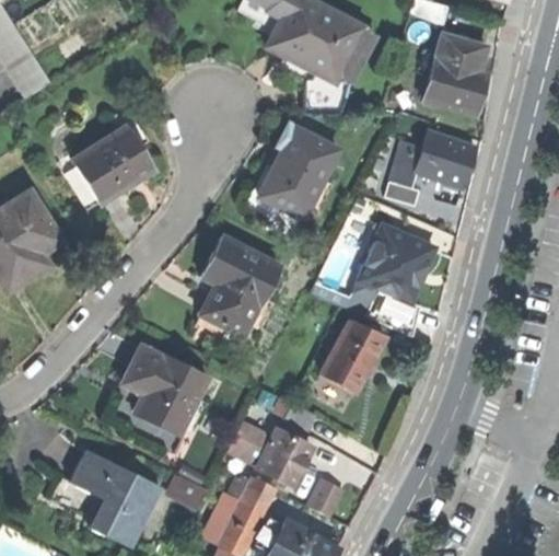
[(0,56),(3,61),(28,46),(1,0),(0,0),(0,56)]
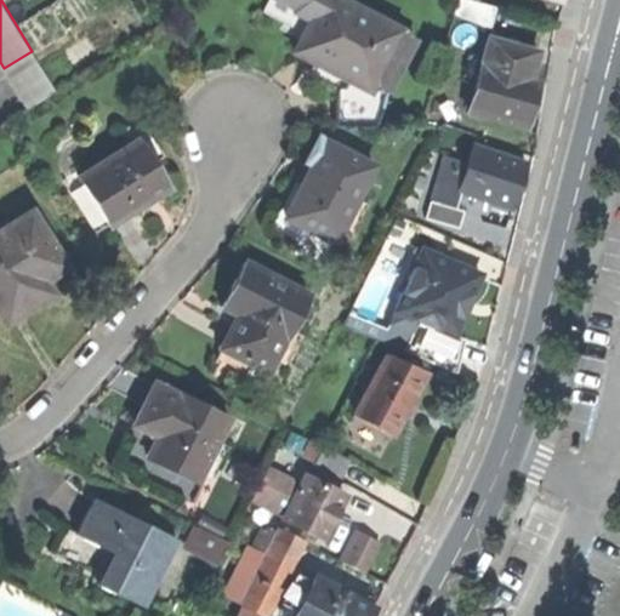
[(317,0),(295,49),(305,53),(317,58),(336,68),(340,60),(390,83),(414,32),(400,26),(402,23),(353,0),(317,0)]
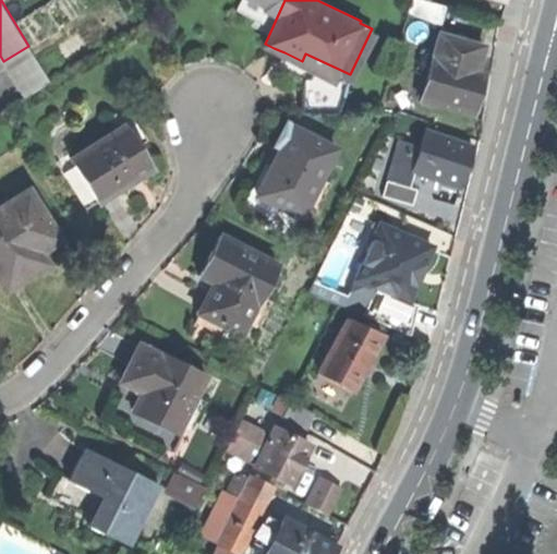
[(426,0),(423,15),(439,20),(445,2),(436,0),(426,0)]
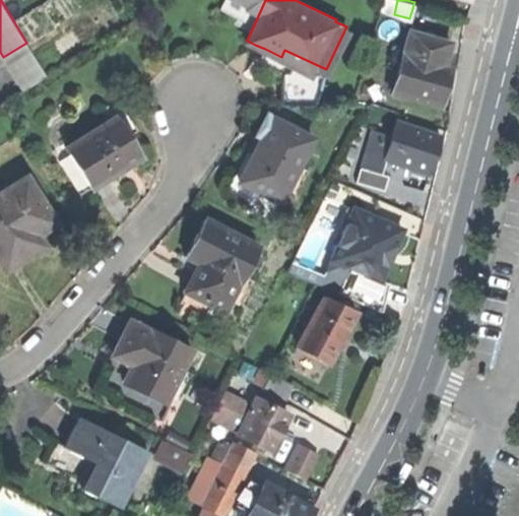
[(392,90),(441,104),(448,78),(451,65),(443,63),(449,39),(409,28),(392,90)]
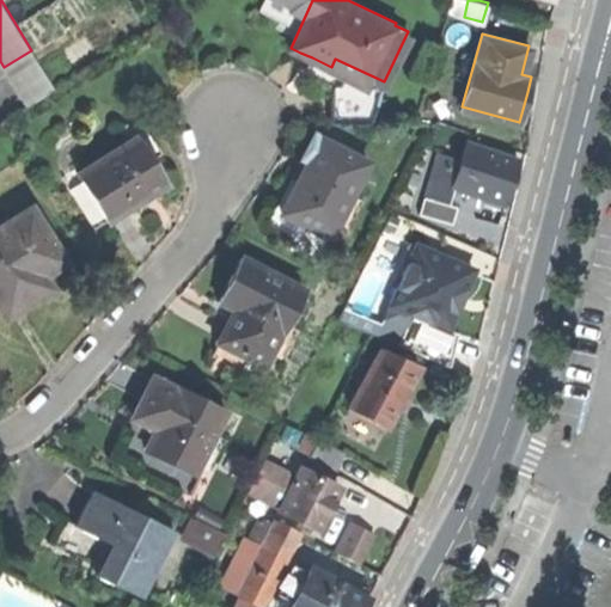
[(4,67),(7,73),(35,56),(31,50),(4,67)]
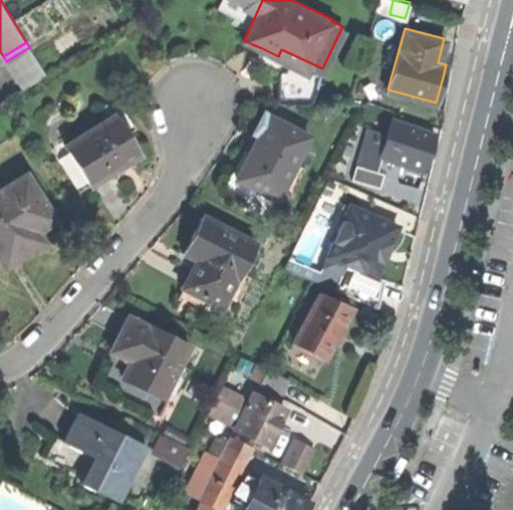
[(29,47),(6,61),(22,87),(45,72),(29,47)]
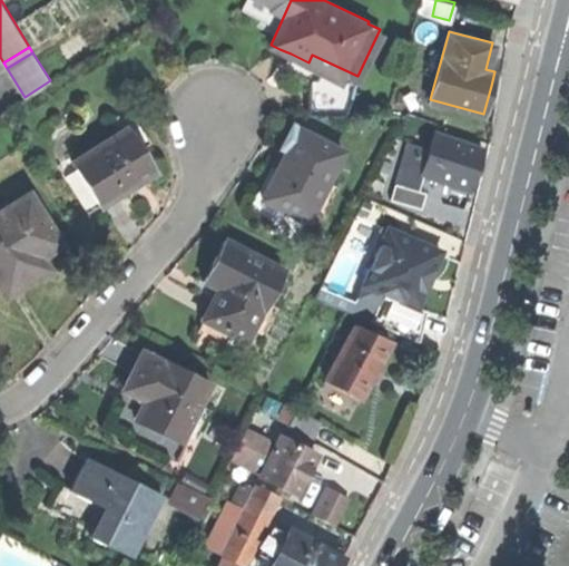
[(355,80),(357,76),(312,55),(308,62),(291,54),(287,59),(290,69),(310,78),(307,110),(347,111),(360,81),(355,80)]
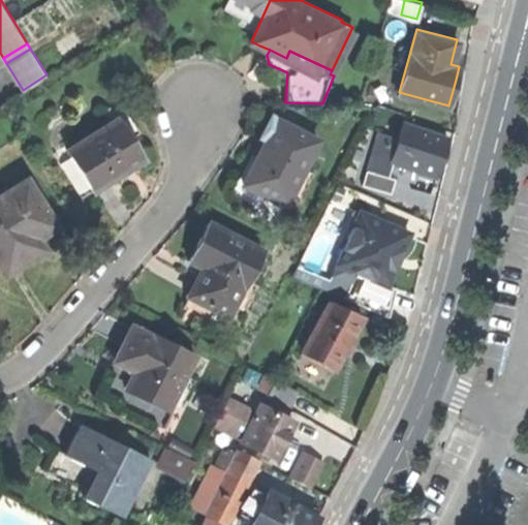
[(237,193),(278,215),(318,139),(272,115),(261,134),(267,137),(254,159),(237,193)]
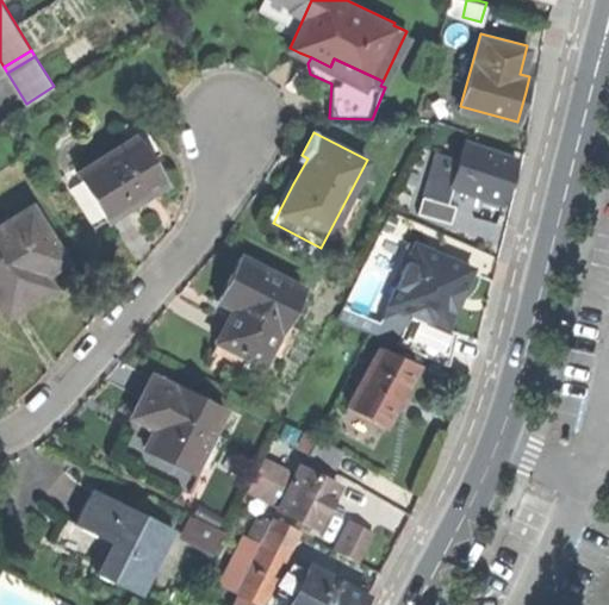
[(76,172),(105,216),(106,218),(128,205),(143,194),(138,186),(160,173),(135,133),(76,172)]
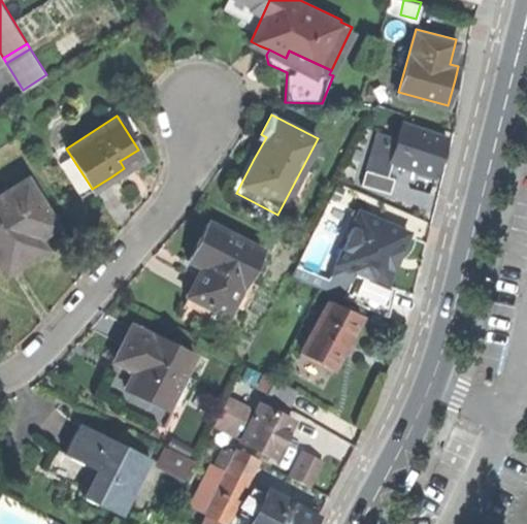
[(391,158),(434,172),(440,154),(447,136),(402,122),(398,135),(391,158)]
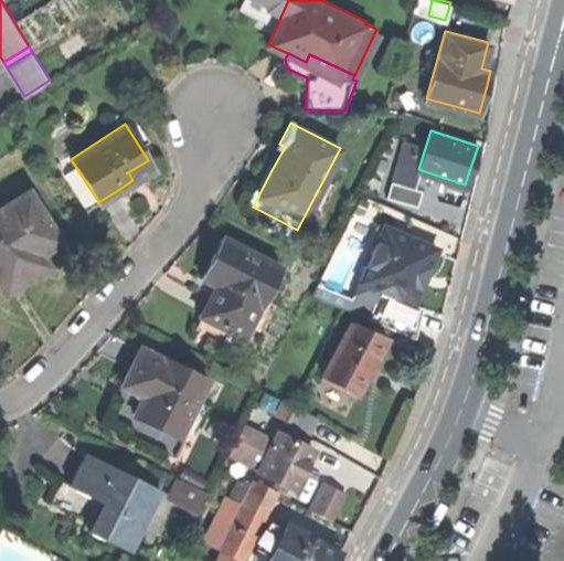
[(411,192),(418,169),(426,145),(405,138),(390,186),(411,192)]
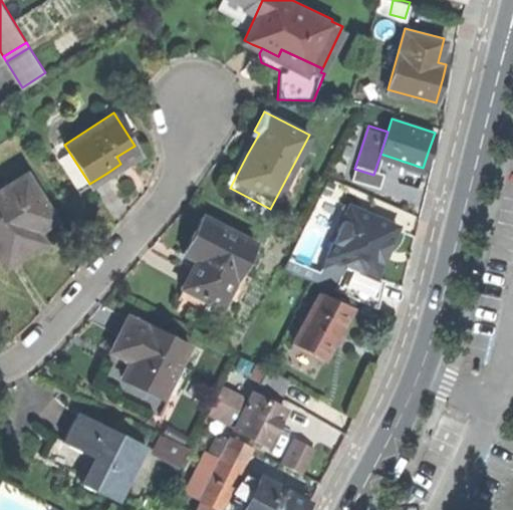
[(79,188),(88,182),(64,145),(61,140),(52,145),(79,188)]
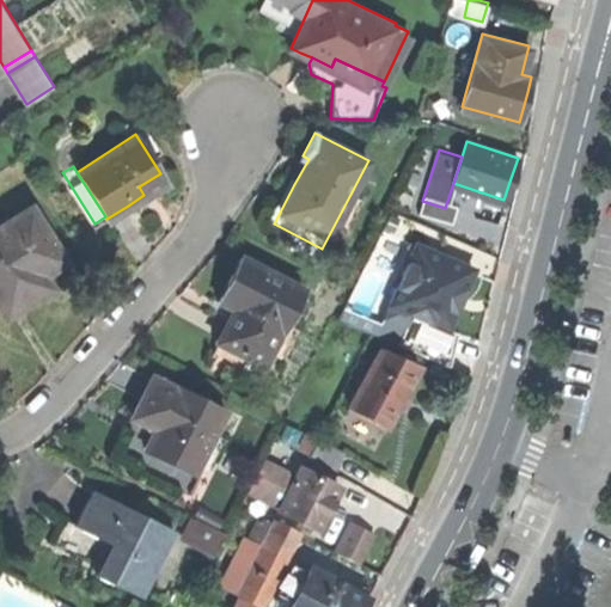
[(445,208),(422,201),(416,218),(448,228),(454,212),(445,208)]
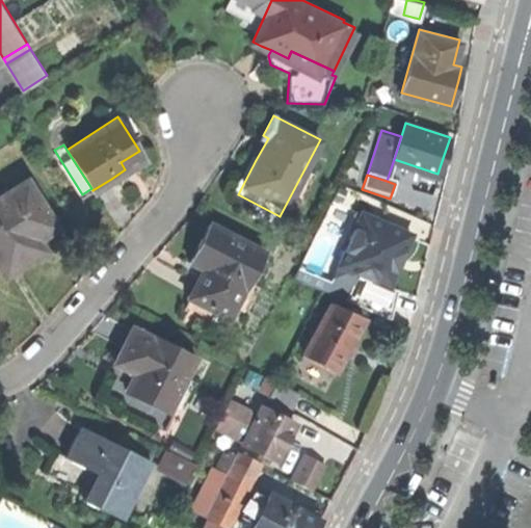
[(0,268),(3,274),(26,260),(45,248),(37,236),(55,225),(26,179),(0,194),(0,268)]
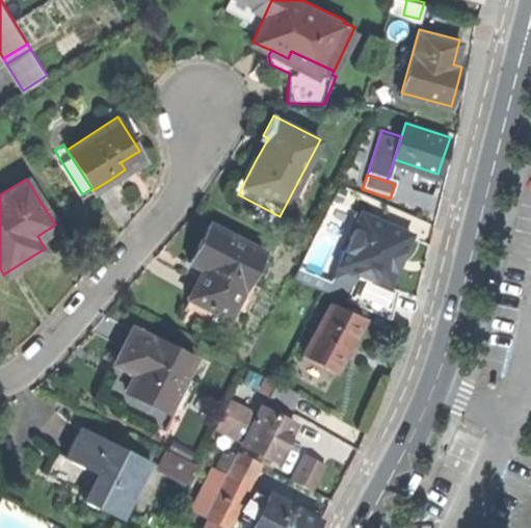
[(361,273),(397,287),(398,284),(407,259),(420,227),(366,206),(342,266),(361,273)]
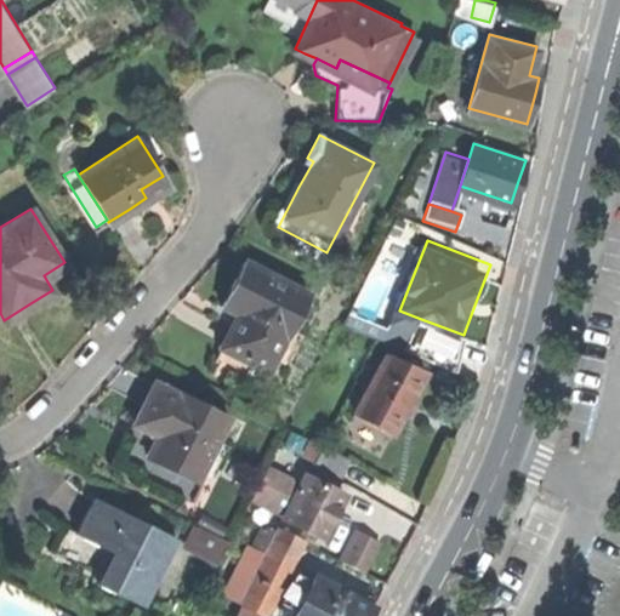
[(221,343),(268,368),(308,289),(244,257),(234,278),(222,302),(238,309),(221,343)]
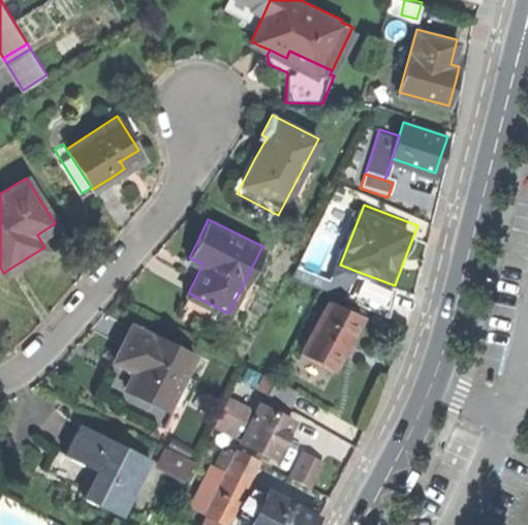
[(330,285),(349,295),(359,272),(340,265),(330,285)]
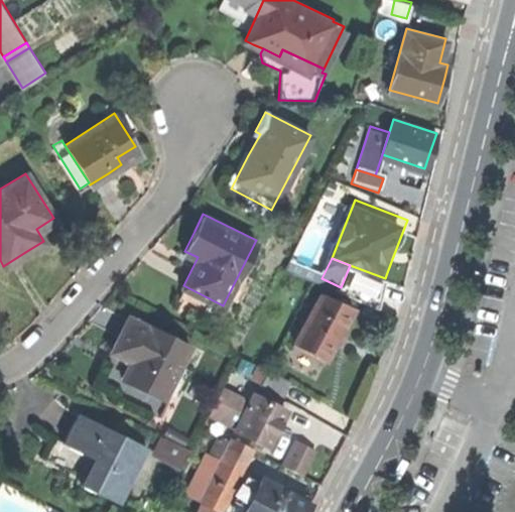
[(390,275),(386,275),(385,278),(350,265),(341,287),(385,304),(390,275)]
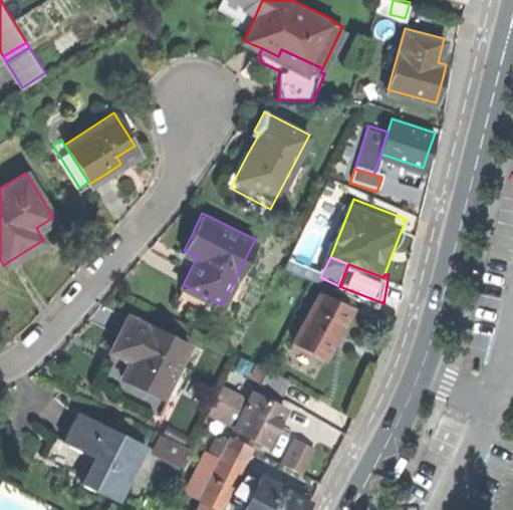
[(293,338),(325,355),(339,329),(353,304),(311,287),(309,292),(317,296),(293,338)]
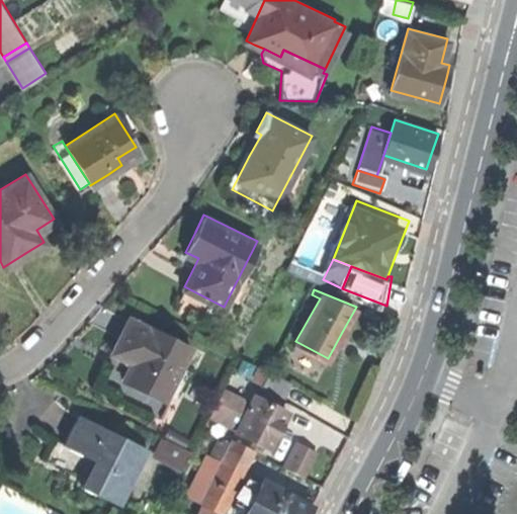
[(122,379),(164,400),(191,346),(151,326),(150,327),(130,317),(121,334),(112,351),(132,361),(122,379)]
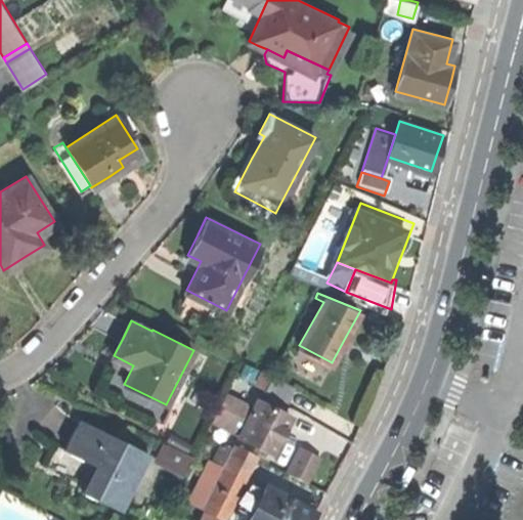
[(264,388),(286,400),(294,385),(272,373),(264,388)]
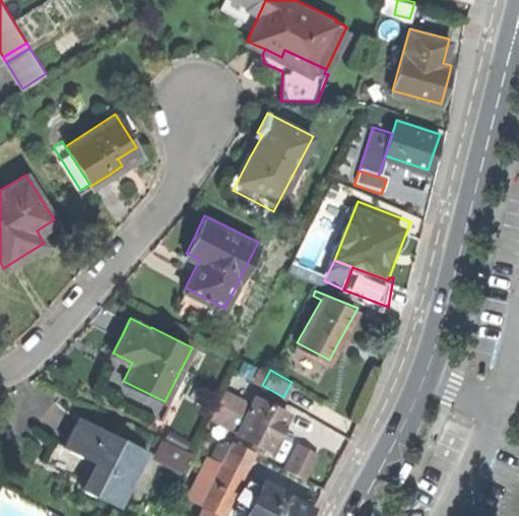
[(212,411),(241,429),(253,404),(224,388),(212,411)]
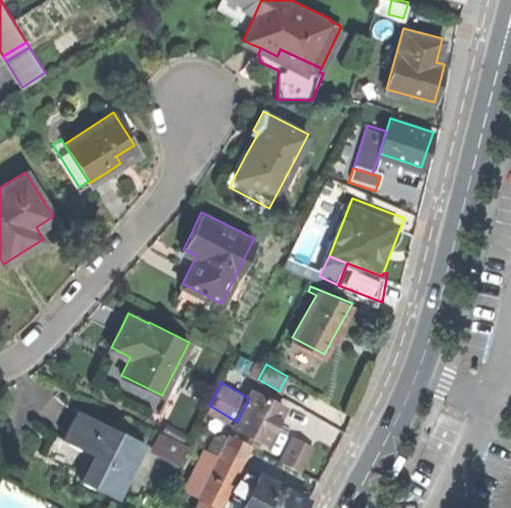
[(234,426),(265,441),(276,420),(283,405),(253,390),(249,398),(237,422),(234,426)]
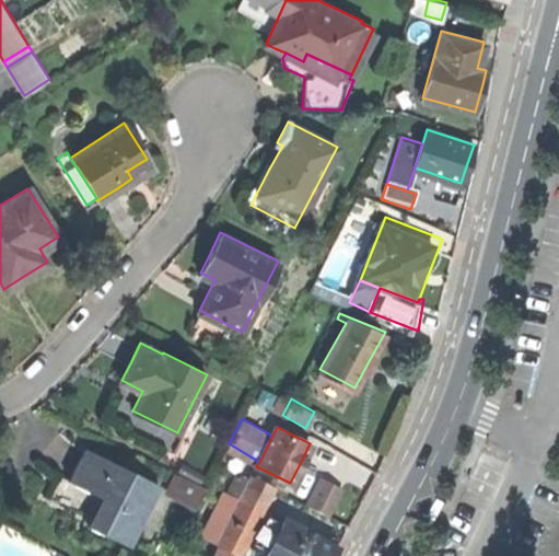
[(88,525),(130,545),(160,484),(84,448),(78,462),(69,481),(101,496),(88,525)]
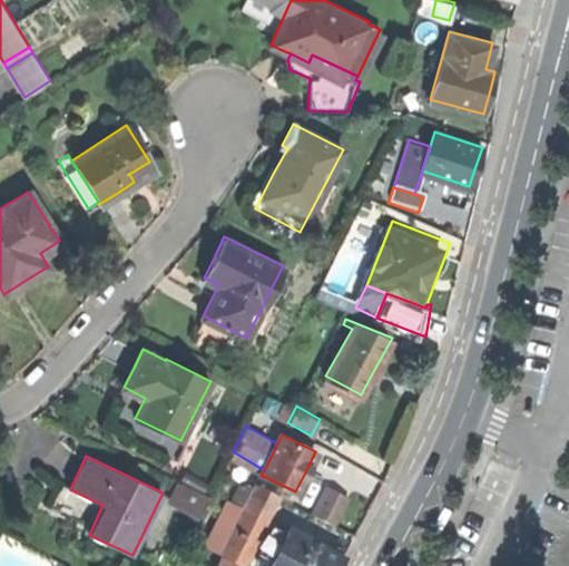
[(173,497),(203,511),(211,496),(180,480),(173,497)]
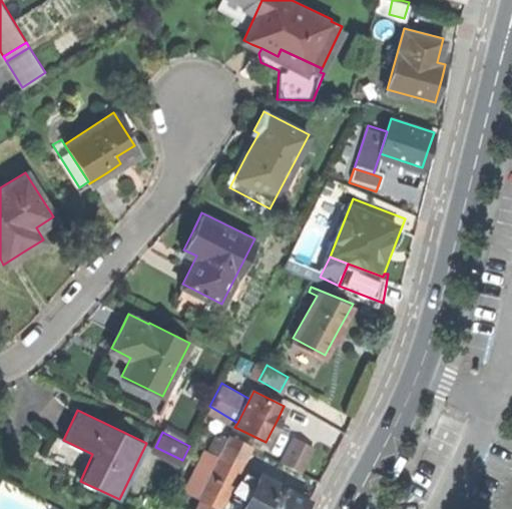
[(199,498),(218,506),(248,444),(230,435),(227,441),(217,461),(199,498)]
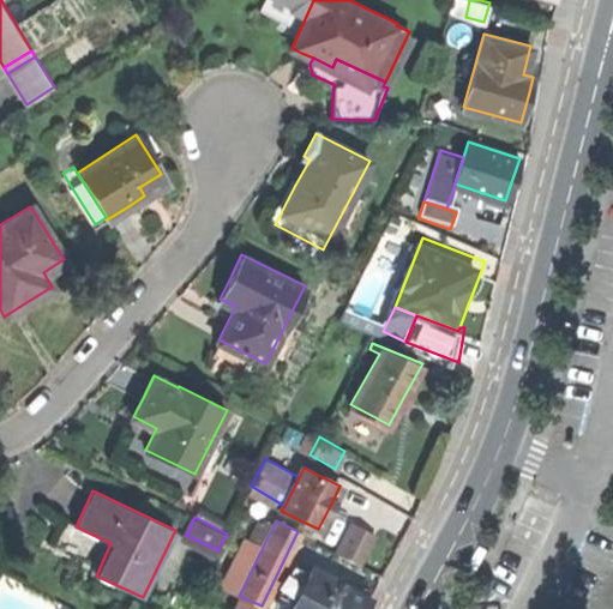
[(248,546),(260,552),(272,528),(260,522),(248,546)]
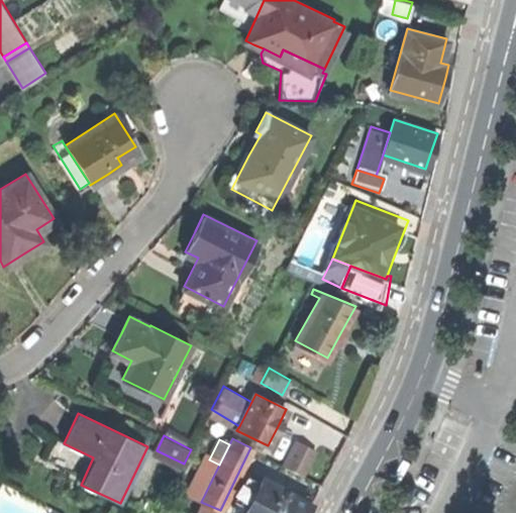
[(285,464),(303,473),(314,448),(296,440),(285,464)]
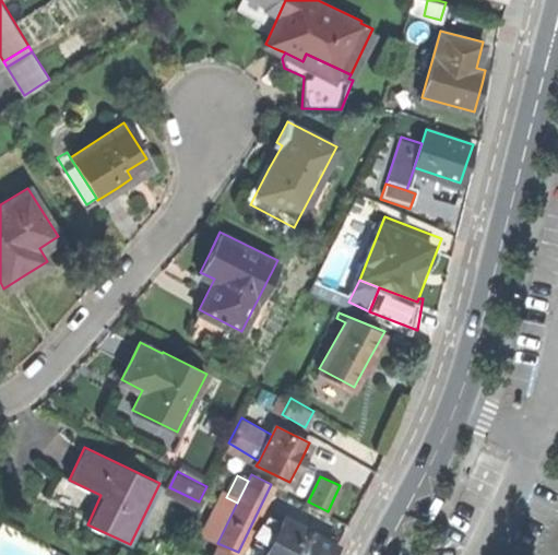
[(443,493),(440,491),(429,511),(437,516),(446,500),(448,495),(443,493)]
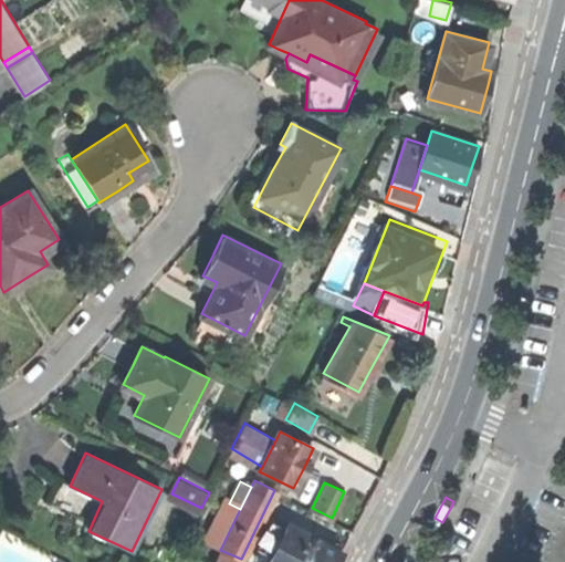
[(267,561),(334,561),(341,551),(286,523),(267,561)]
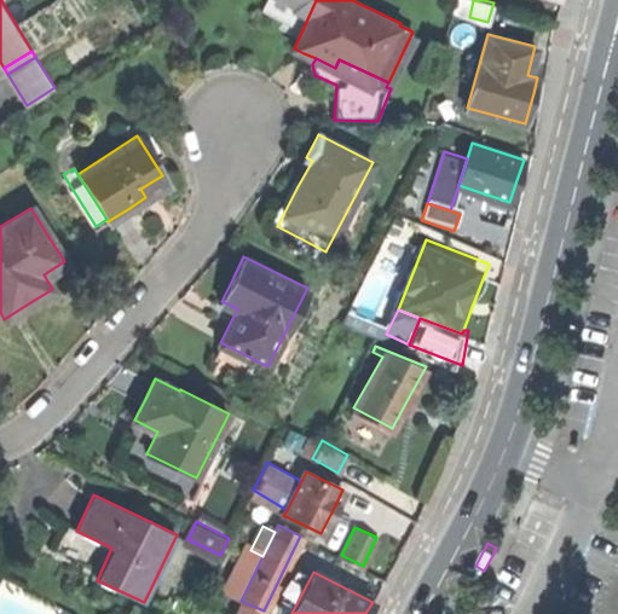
[(234,613),(261,613),(264,610),(241,601),(235,613),(234,613)]
